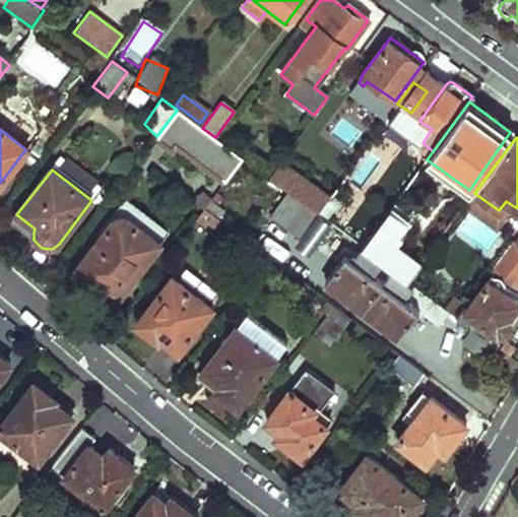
[(316,214),(285,191),(269,214),(299,236),(316,214)]
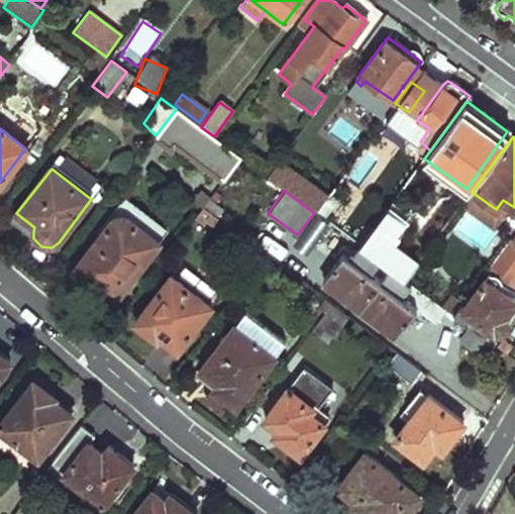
[(404,281),(414,268),(382,244),(402,213),(390,204),(358,246),(389,269),(404,281)]
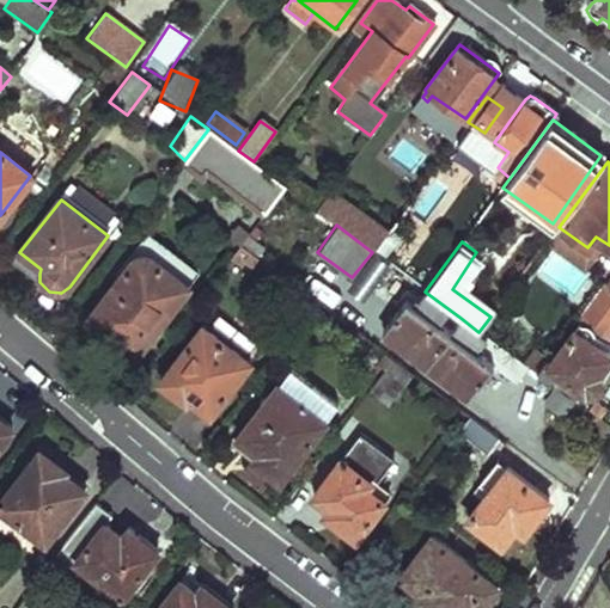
[(139,251),(87,320),(134,355),(185,287),(139,251)]
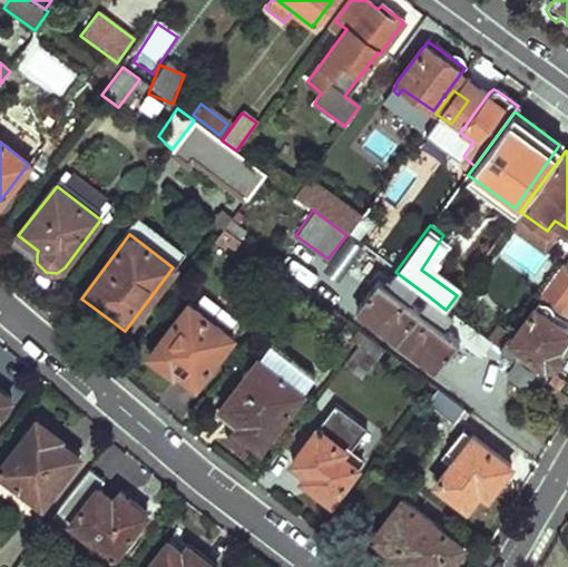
[(567,270),(561,265),(545,287),(567,305),(567,304),(567,270)]
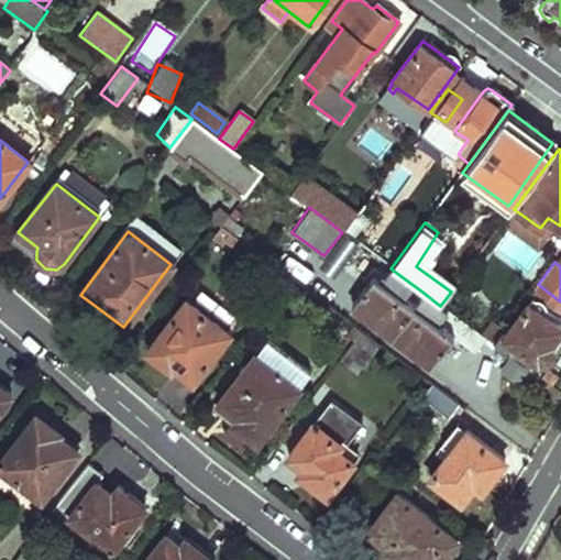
[(424,293),(391,268),(384,277),(377,272),(352,306),(393,336),(424,293)]
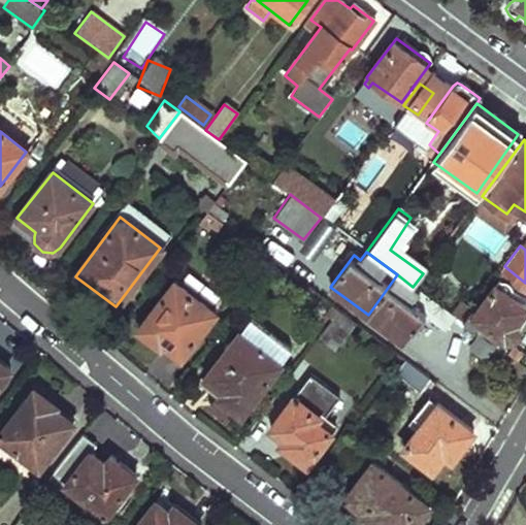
[(397,274),(368,315),(404,341),(425,316),(445,331),(454,318),(452,315),(413,287),(397,274)]
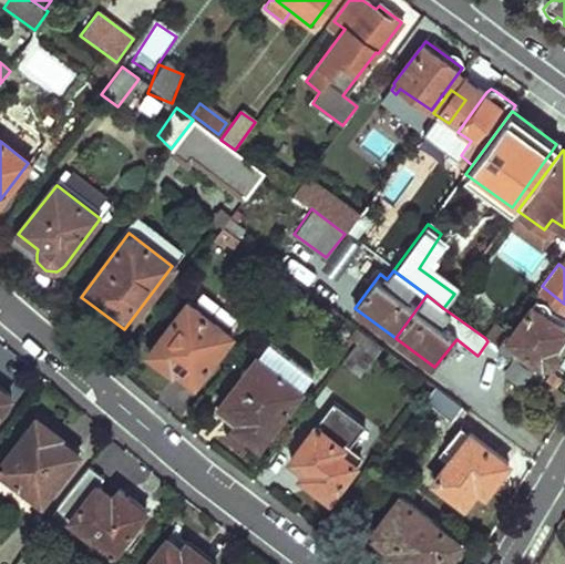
[(495,347),(509,356),(515,347),(541,366),(546,367),(552,365),(556,359),(556,352),(553,348),(564,330),(564,322),(536,301),(507,337),(504,335),(495,347)]
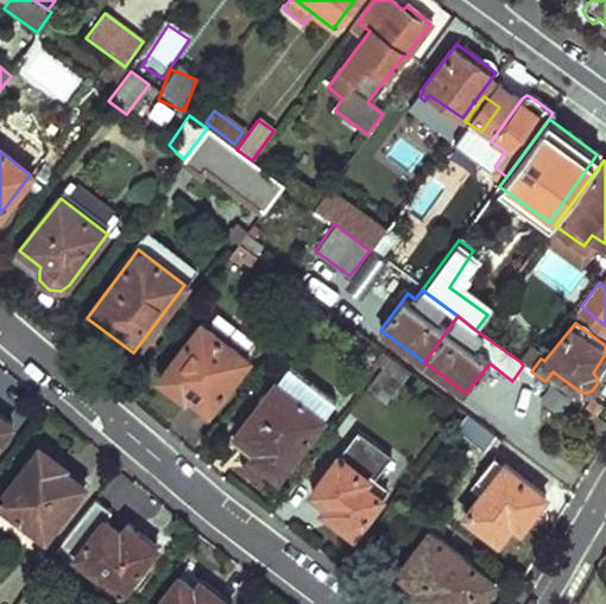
[(184,394),(208,411),(246,360),(200,324),(164,369),(189,388),(184,394)]
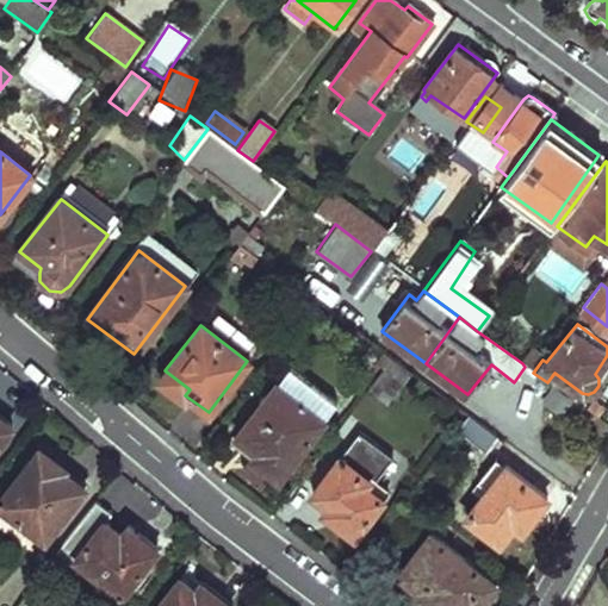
[(533,373),(543,360),(533,351),(522,363),(525,367),(533,373)]
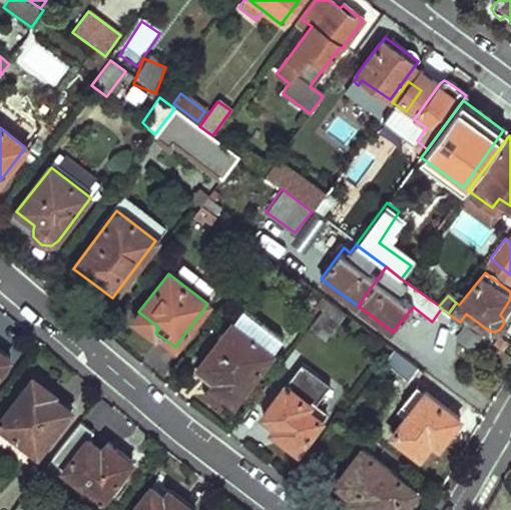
[(329,303),(308,331),(323,341),(344,314),(329,303)]
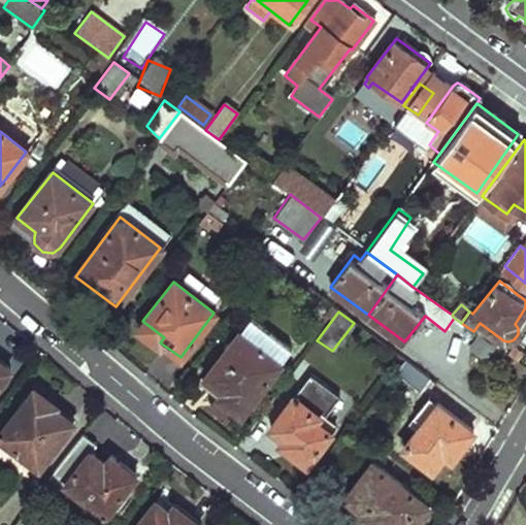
[(224,393),(228,388),(250,403),(280,364),(239,333),(204,378),(224,393)]
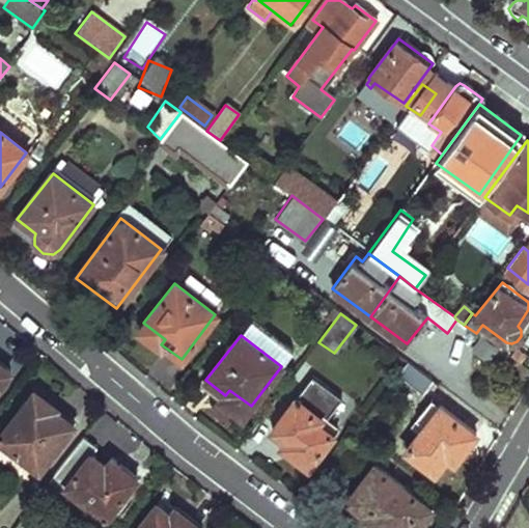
[(407,363),(396,376),(423,394),(433,382),(407,363)]
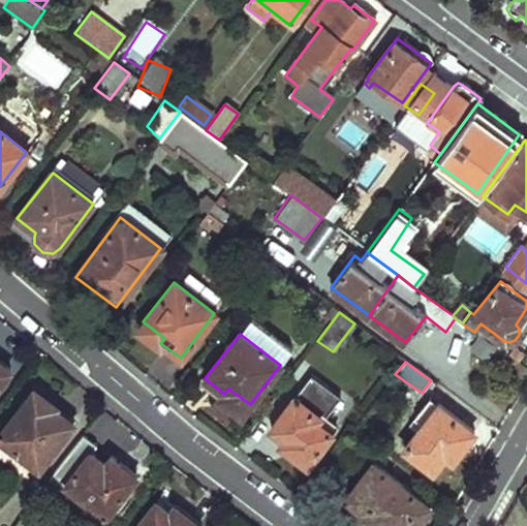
[(311,376),(271,429),(295,446),(289,453),(307,465),(334,428),(323,420),(339,398),(311,376)]
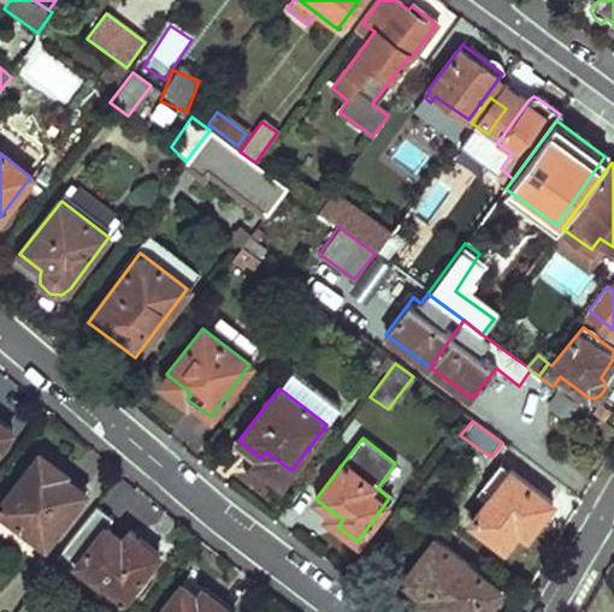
[(57,482),(31,463),(0,503),(0,510),(45,544),(83,492),(63,476),(57,482)]
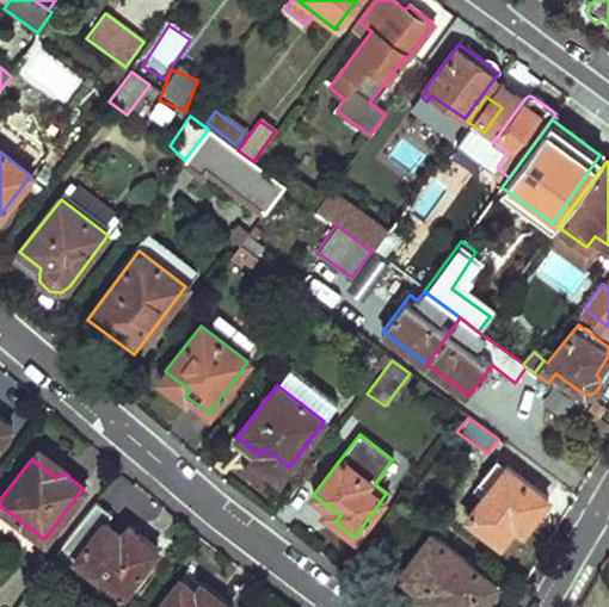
[(497,479),(505,468),(496,460),(487,472),(497,479)]
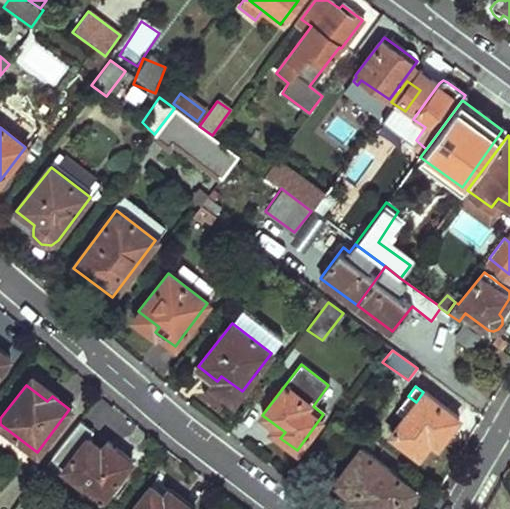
[(437,447),(458,418),(424,391),(423,392),(416,402),(408,396),(401,404),(409,410),(403,418),(392,432),(420,453),(428,442),(437,447)]
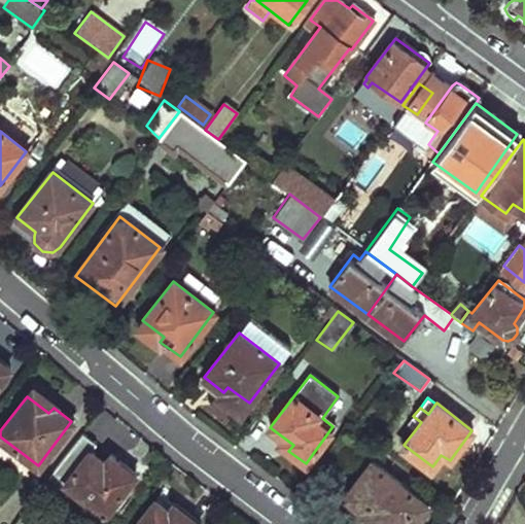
[(415,430),(421,422),(413,416),(407,424),(415,430)]
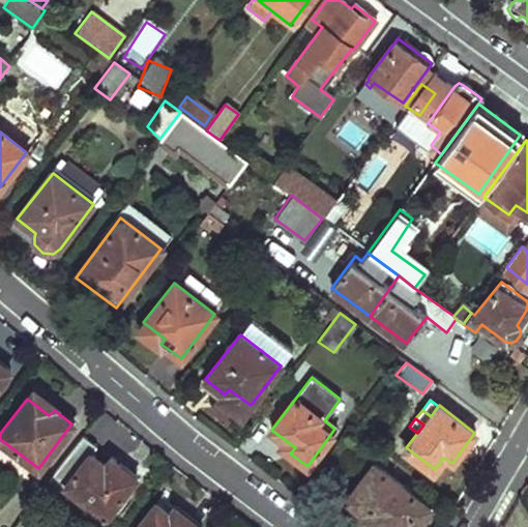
[(117,465),(112,472),(89,456),(64,487),(90,506),(87,511),(101,523),(135,478),(117,465)]
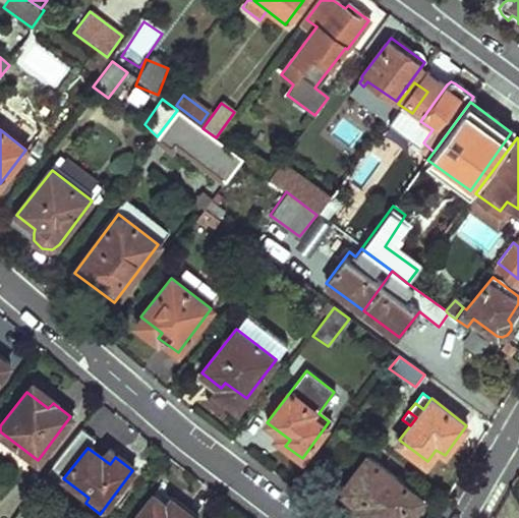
[(366,458),(341,491),(358,504),(354,510),(364,517),(400,517),(402,515),(406,517),(409,517),(421,500),(366,458)]
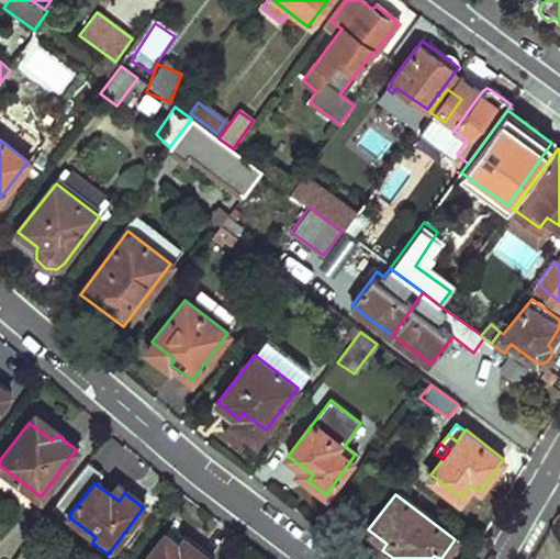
[(208,558),(169,530),(146,558),(208,558)]
